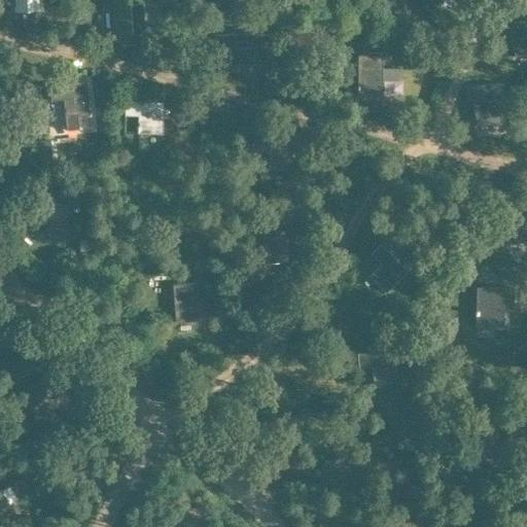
[(3,0),(4,2),(6,4),(8,5),(11,5),(13,5),(14,11),(40,9),(38,0),(3,0)]
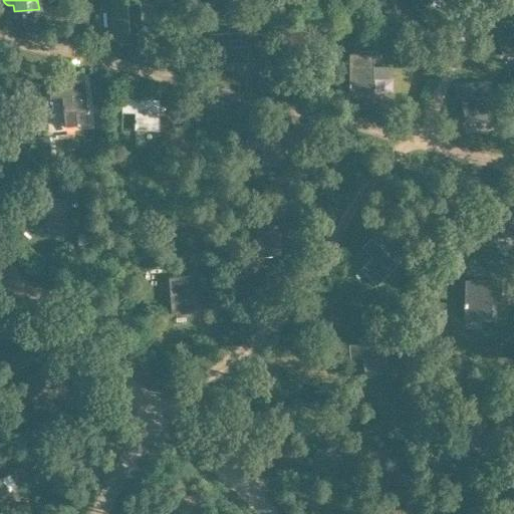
[(126,1),(113,1),(114,14),(115,39),(139,38),(138,19),(149,18),(149,8),(127,9),(126,1)]
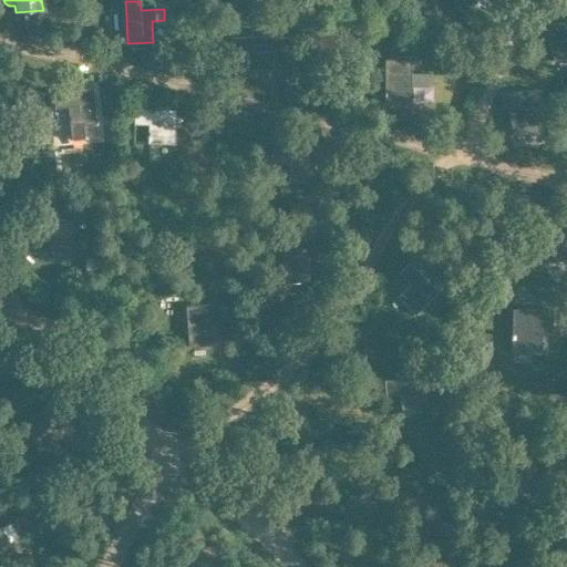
[(271,37),(232,38),(232,53),(248,53),(248,70),(272,69),(271,37)]
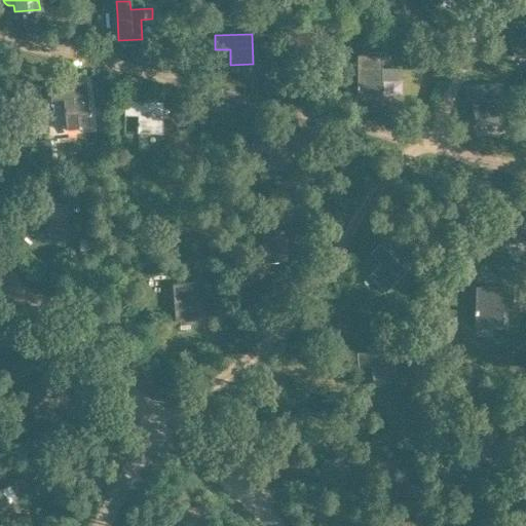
[(268,35),(261,35),(261,47),(269,47),(268,35)]
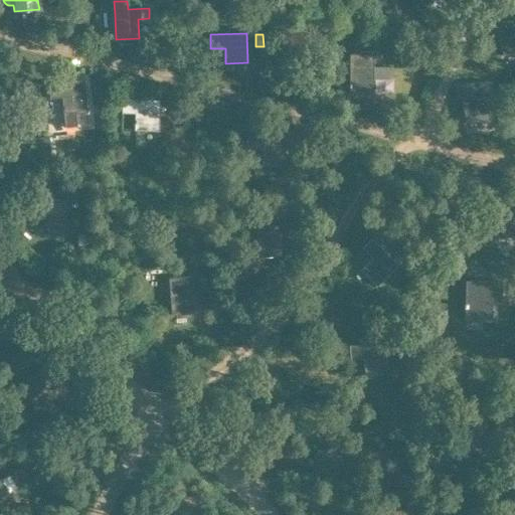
[(350,54),(350,97),(373,97),(373,79),(387,78),(387,67),(373,67),(373,54),(350,54)]
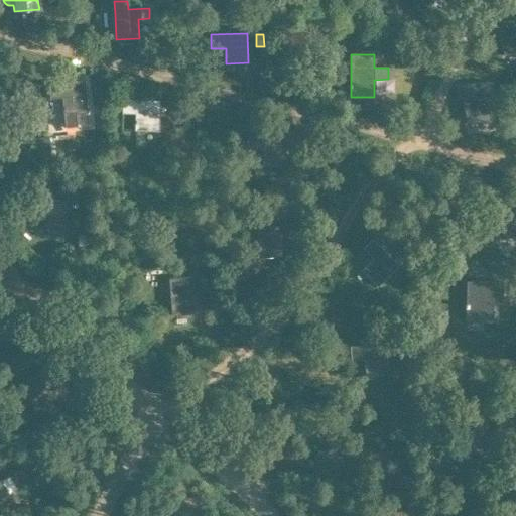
[(85,80),(48,84),(50,98),(62,97),(65,118),(66,128),(78,127),(77,114),(88,113),(85,80)]
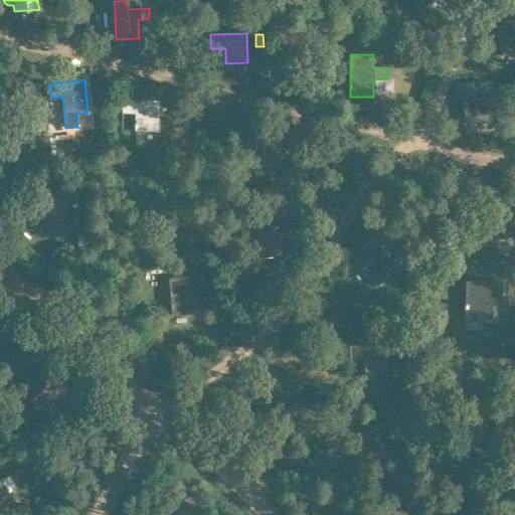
[(456,84),(458,99),(463,98),(466,124),(489,121),(487,101),(491,100),(489,80),(456,84)]
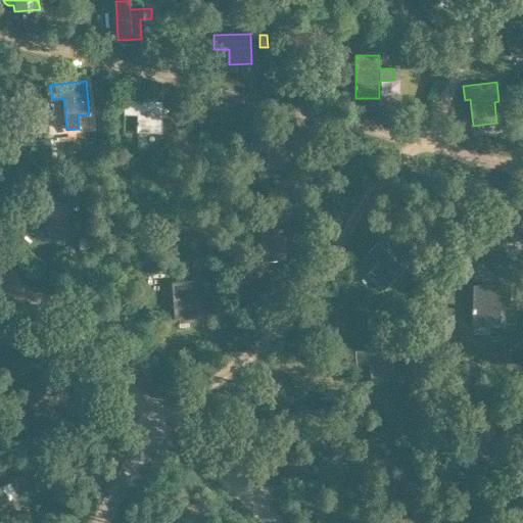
[(124,99),(124,114),(137,115),(136,132),(160,133),(161,100),(124,99)]
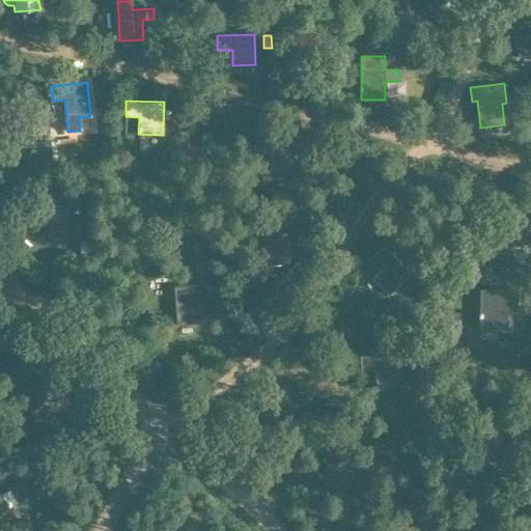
[(50,140),(37,141),(38,155),(51,154),(50,140)]
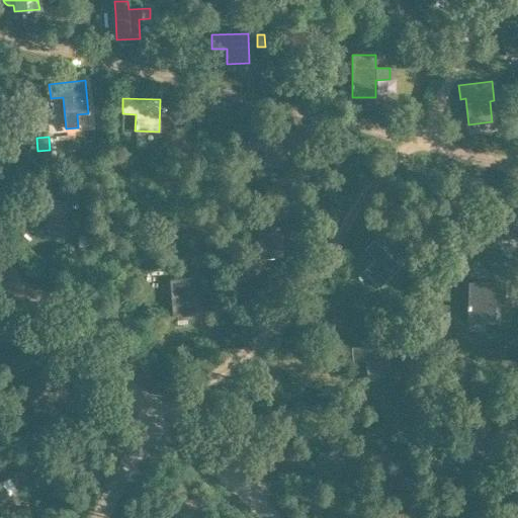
[(310,165),(296,164),(295,181),(309,182),(310,165)]
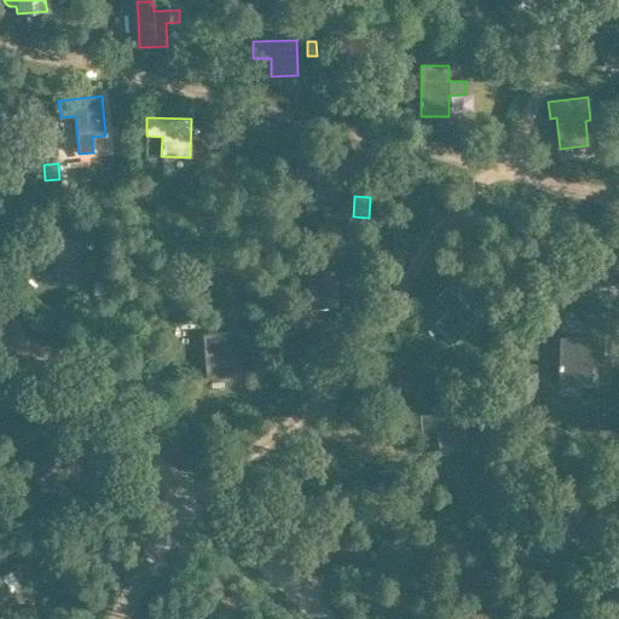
[(67,237),(51,238),(52,270),(80,268),(79,244),(77,223),(67,224),(67,233),(67,237)]
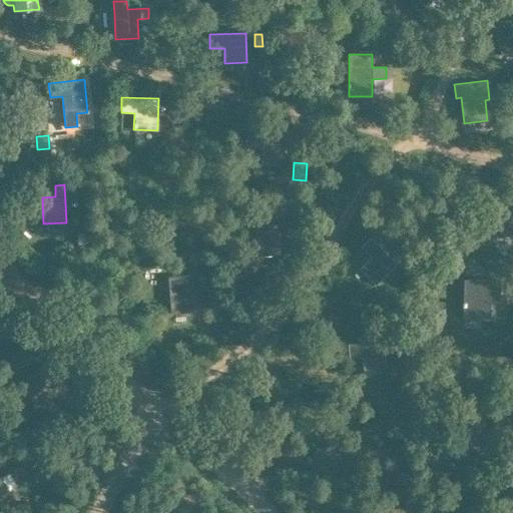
[(269,229),(255,230),(258,257),(281,253),(278,224),(269,225),(269,229)]
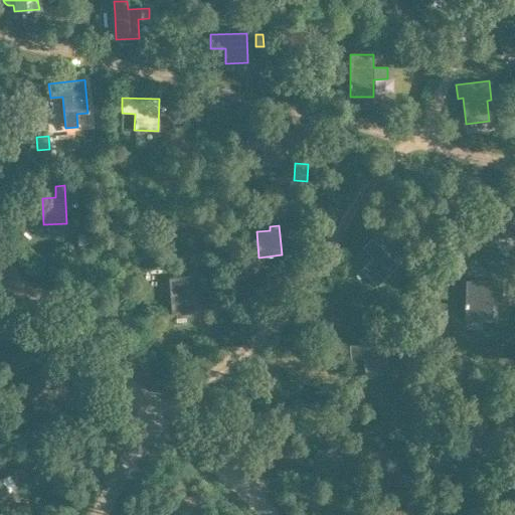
[(398,265),(381,247),(372,238),(364,247),(373,256),(360,270),(377,287),(398,265)]
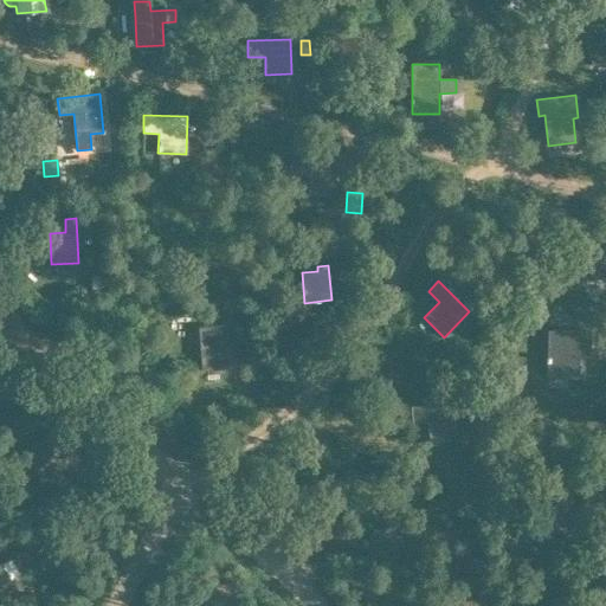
[(478,282),(468,292),(477,302),(481,300),(488,291),(478,282)]
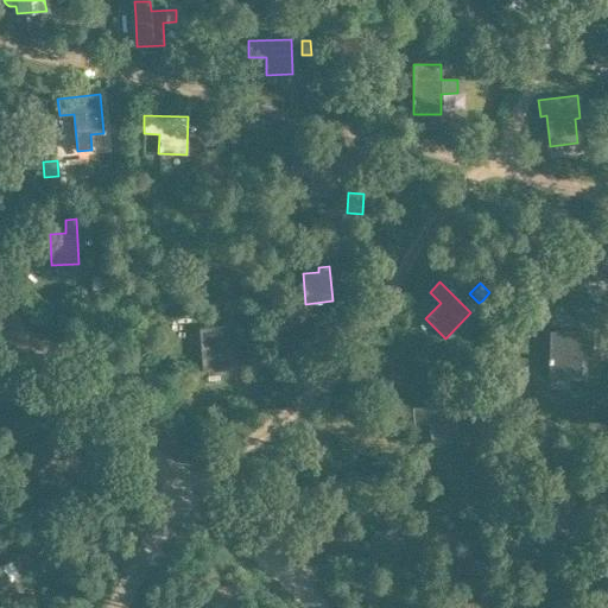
[(200,329),(203,372),(230,369),(228,346),(244,344),(241,333),(227,333),(227,327),(200,329)]
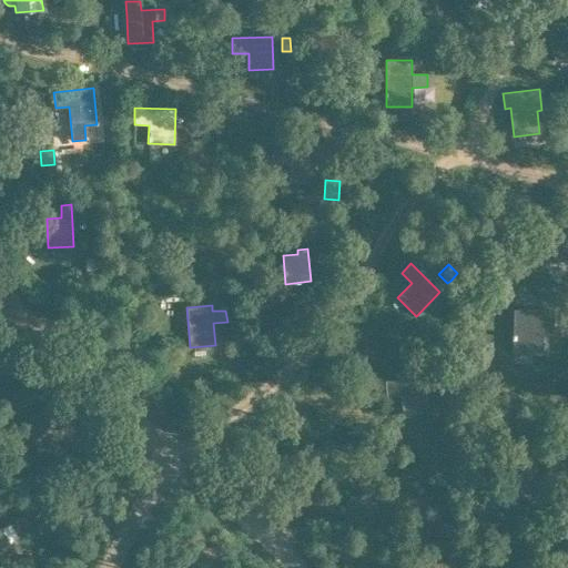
[(513,310),(511,350),(543,351),(543,334),(553,334),(554,311),(513,310)]
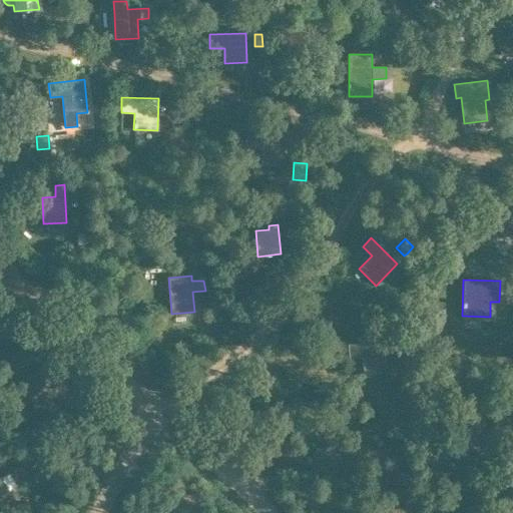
[(348,344),(349,358),(362,357),(363,374),(385,373),(383,341),(348,344)]
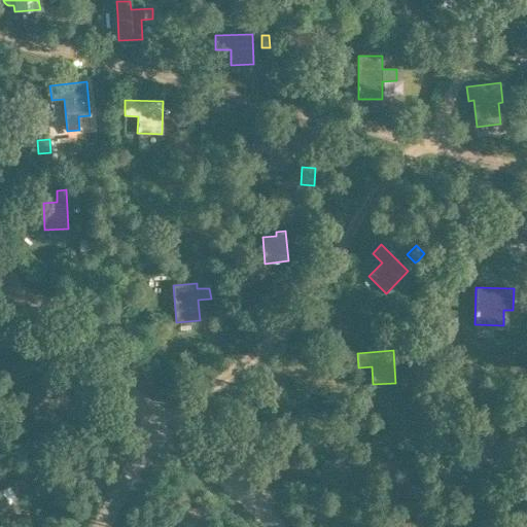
[(401,351),(402,363),(412,362),(410,350),(401,351)]
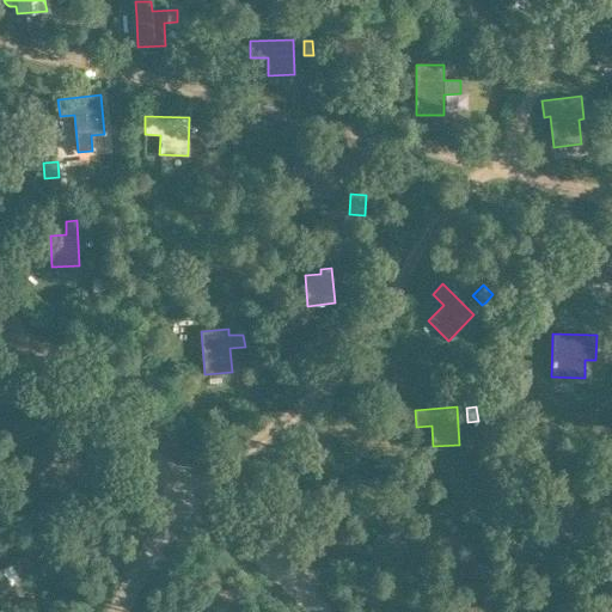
[(6,542),(0,544),(0,581),(18,575),(6,542)]
